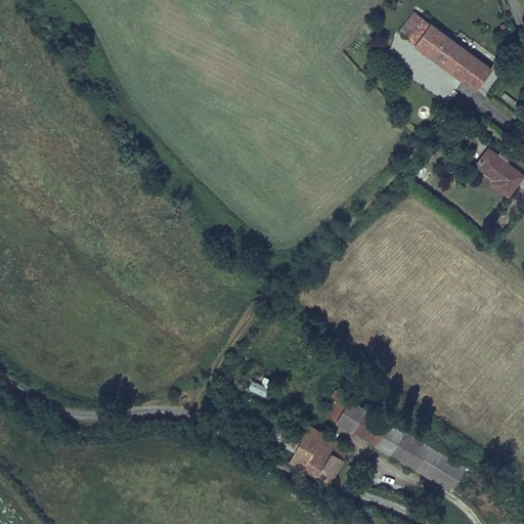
[(416,42),(431,23),(413,10),(399,30),(416,42)]
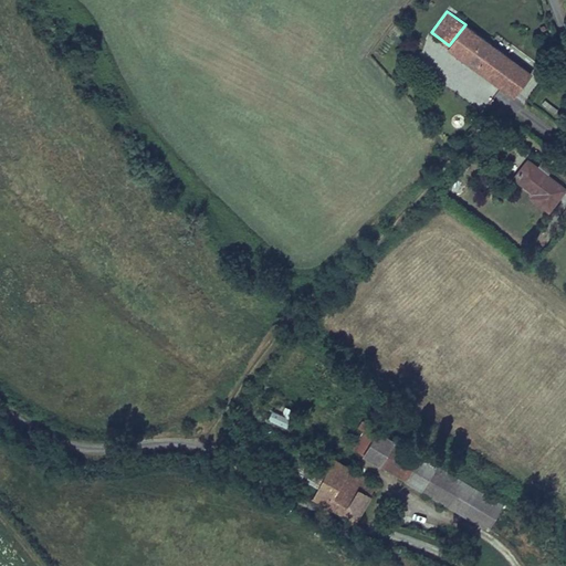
[(509,54),(465,23),(465,24),(449,45),(447,48),(490,80),(509,54)]
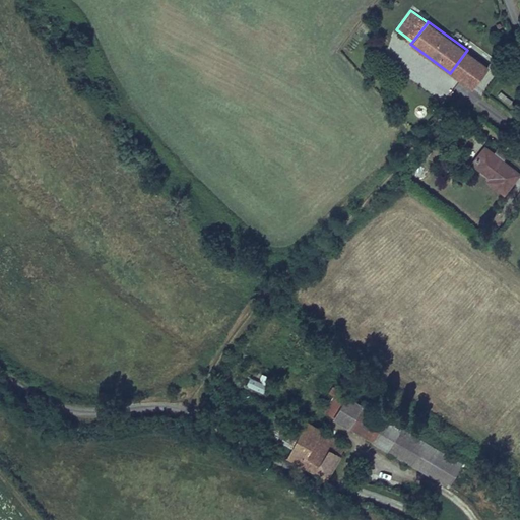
[(478,58),(467,50),(450,73),(461,81),(478,58)]
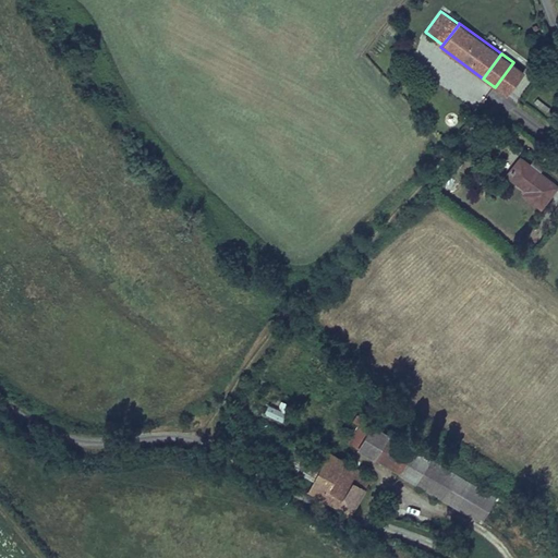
[(525,71),(513,62),(495,87),(507,96),(525,71)]
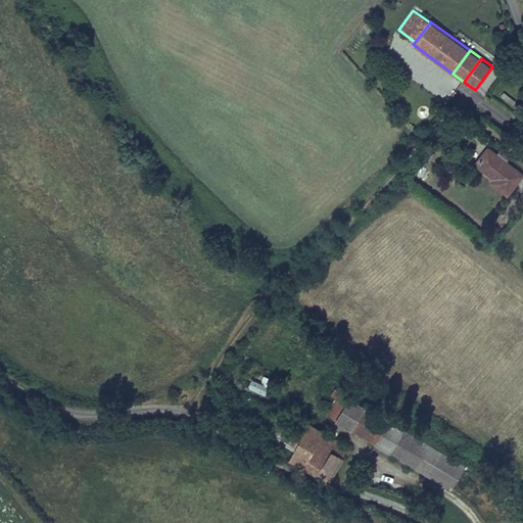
[(504,93),(501,96),(512,105),(515,102),(504,93)]
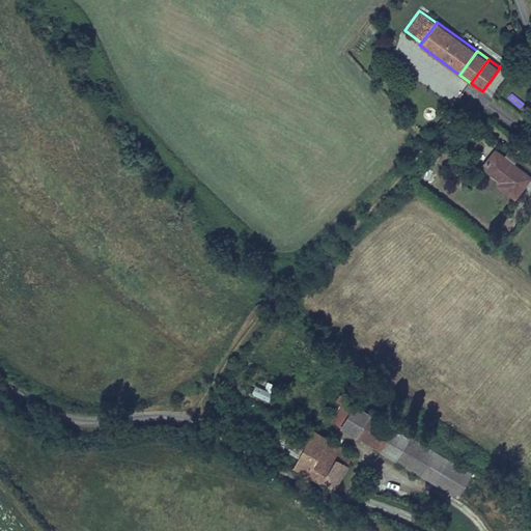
[(505,155),(496,147),(480,166),(500,182),(497,185),(515,199),(530,179),(530,174),(515,163),(519,159),(508,150),(505,155)]
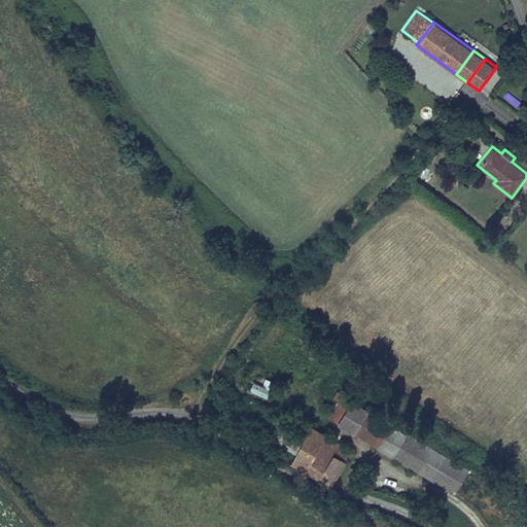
[(252,382),(249,392),(267,397),(272,380),(264,378),(261,385),(252,382)]
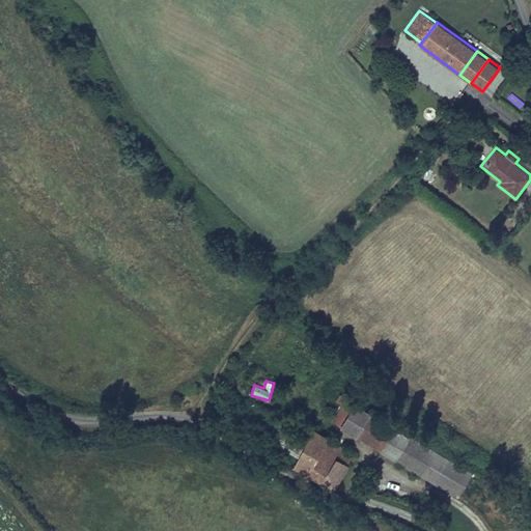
[(366,414),(350,406),(338,427),(355,436),(366,414)]
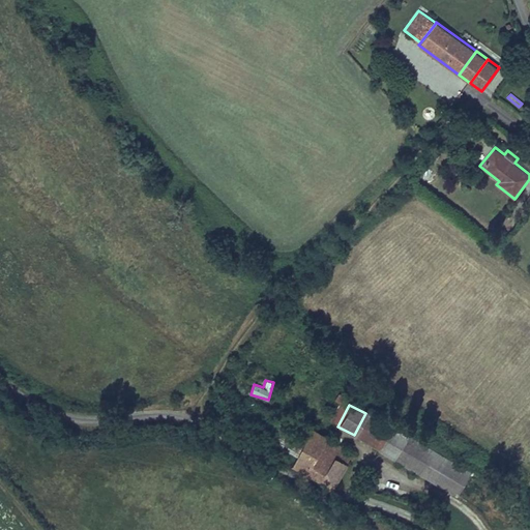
[(388,425),(365,413),(354,435),(377,447),(388,425)]
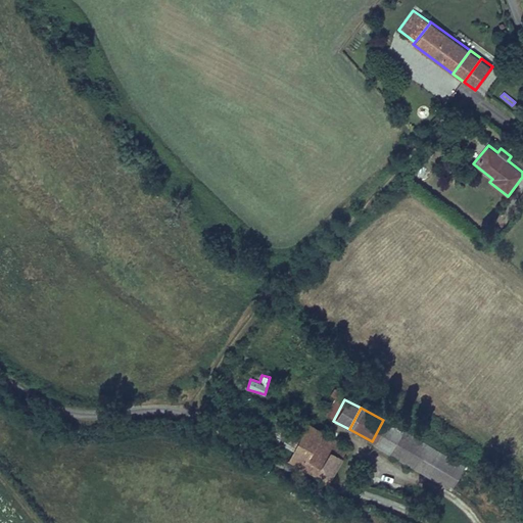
[(400,429),(383,420),(372,441),(389,450),(400,429)]
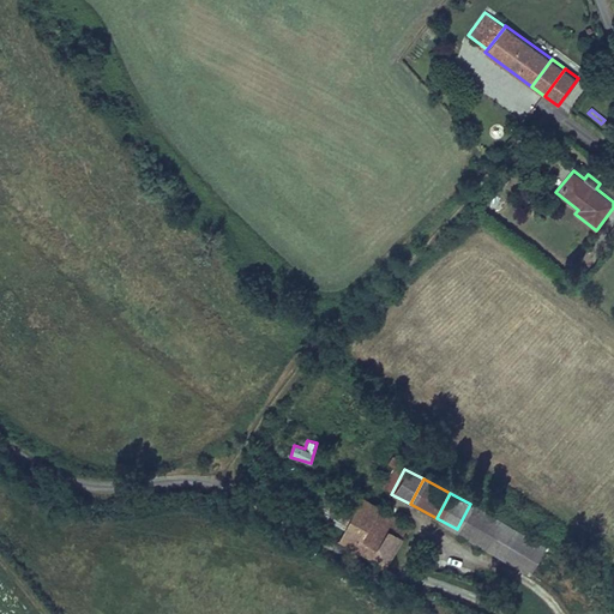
[(386,530),(401,537),(407,524),(359,500),(355,509),(327,494),(314,522),(332,530),(337,521),(345,525),(338,539),(367,552),(373,555),(386,530)]
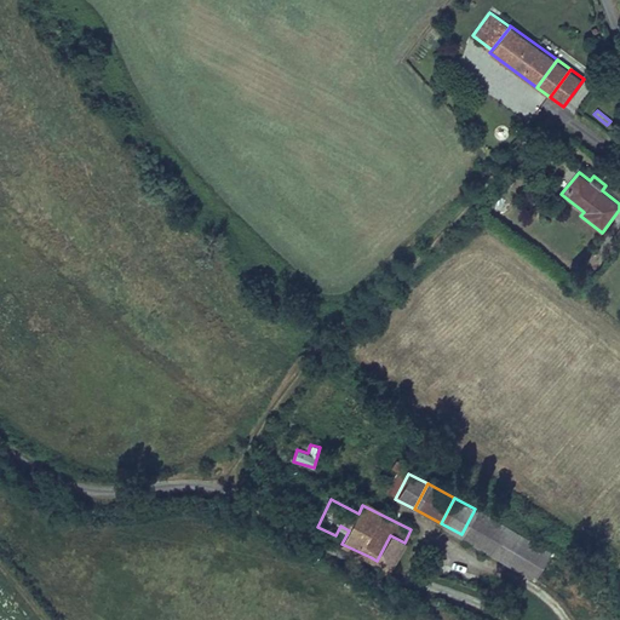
[(518,533),(475,509),(461,534),(505,557),(518,533)]
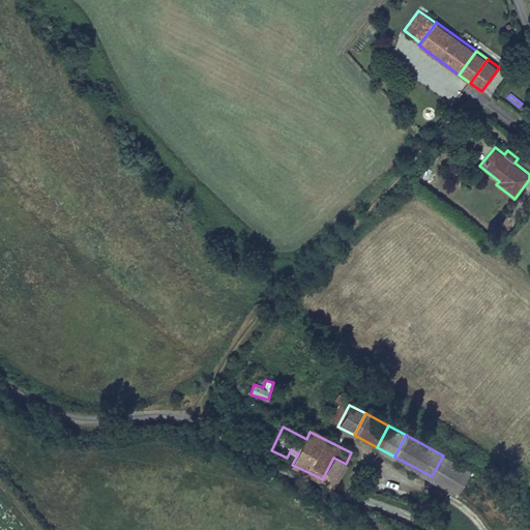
[(346,464),(333,458),(322,479),(335,484),(346,464)]
